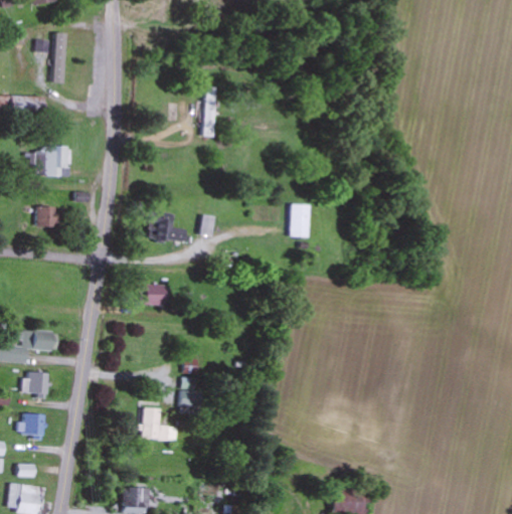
[(65,33),(54,33),(51,82),(63,83),(65,33)]
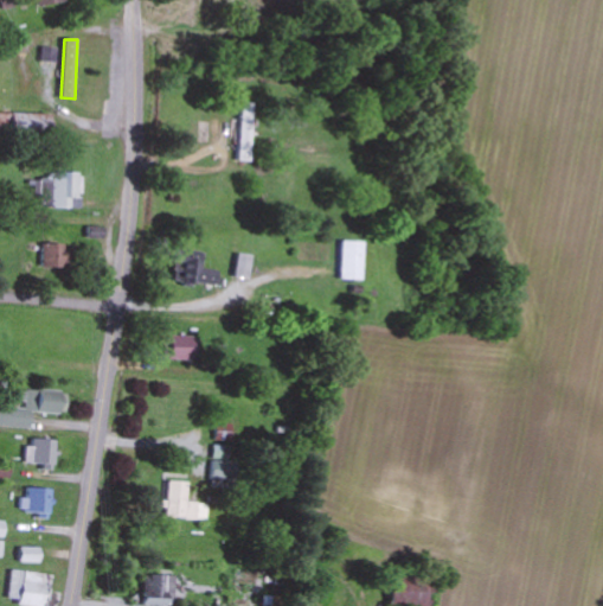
[(58,62),(59,48),(42,46),(42,62),(58,62)]
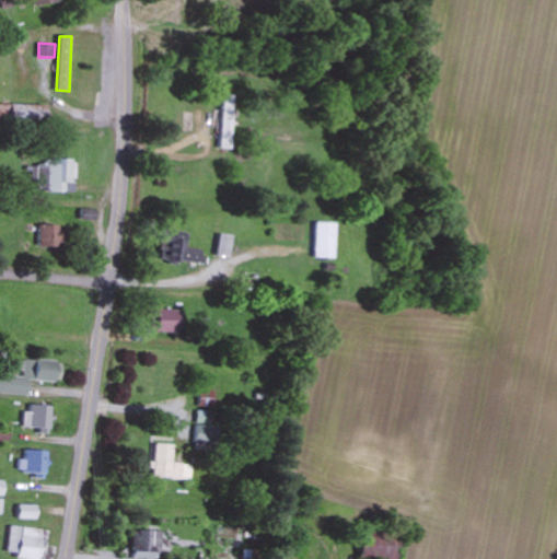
[(234,149),(235,95),(222,95),(221,149),(234,149)]
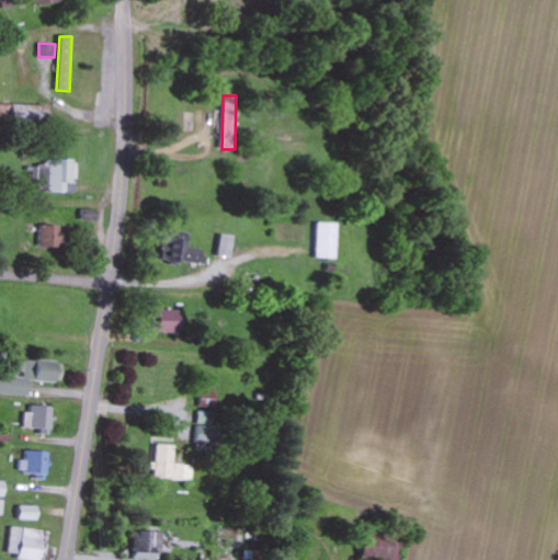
[(8,124),(46,125),(46,105),(8,104),(8,124)]
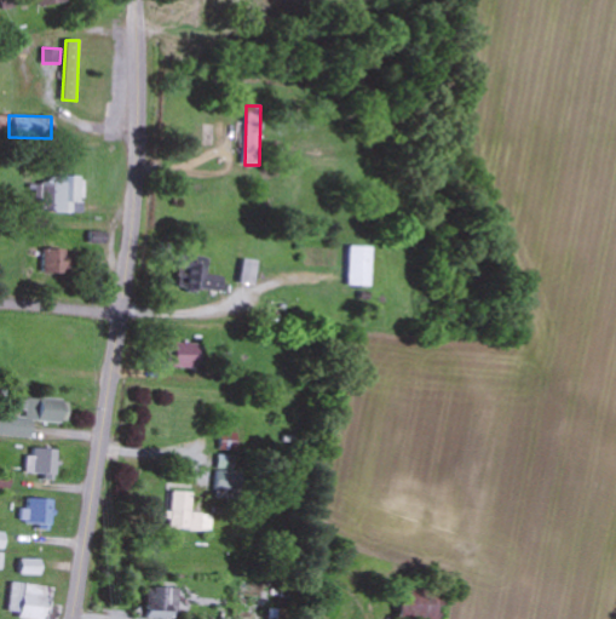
[(74,212),(74,201),(84,201),(84,179),(36,179),(36,199),(41,199),(41,212),(74,212)]
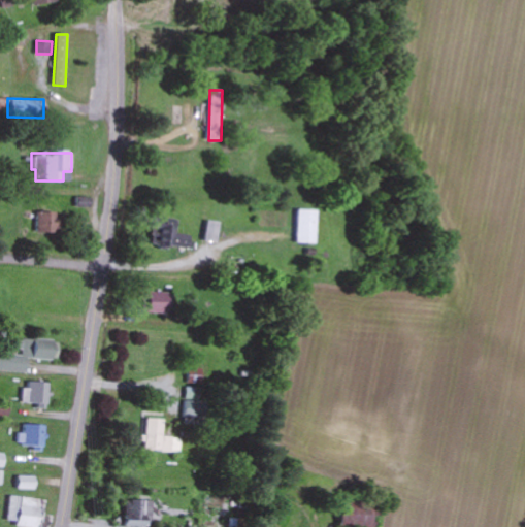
[(317,244),(318,210),(298,209),(297,243),(317,244)]
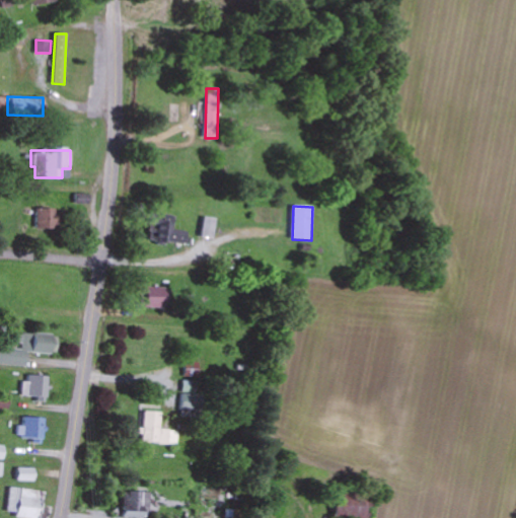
[(56,229),(57,209),(38,209),(37,229),(56,229)]
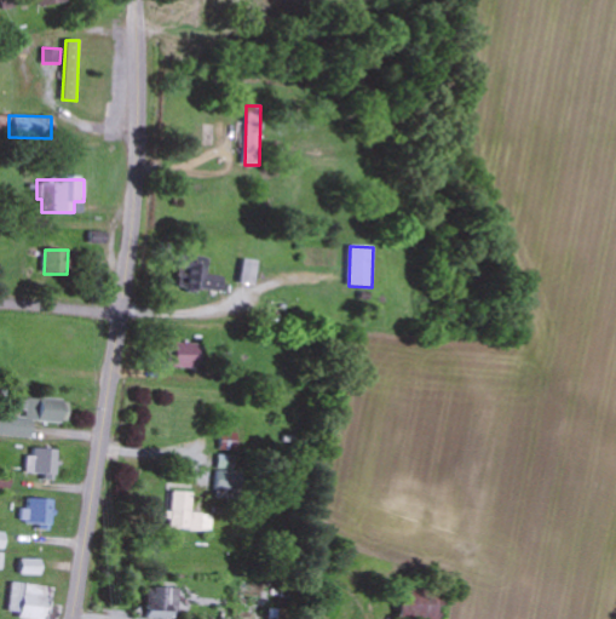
[(211,258),(179,253),(176,284),(189,286),(189,288),(222,293),(224,276),(208,274),(211,258)]
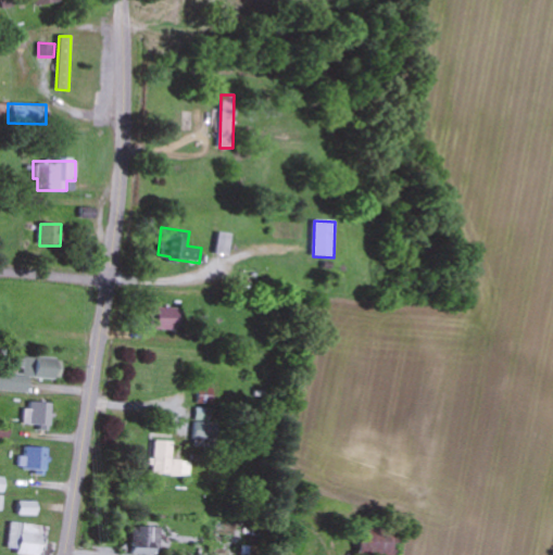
[(230,255),(234,234),(218,231),(215,253),(230,255)]
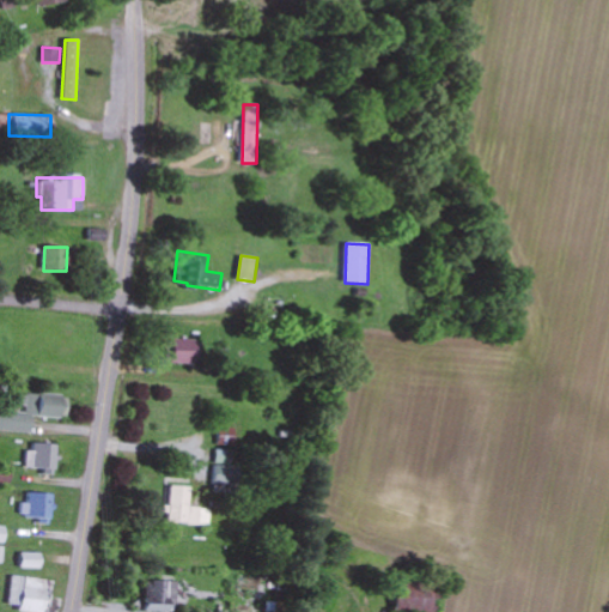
[(169,363),(196,364),(198,340),(169,339),(169,363)]
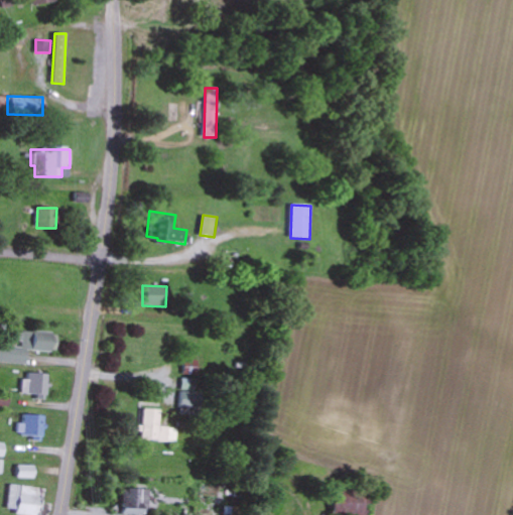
[(0,353),(0,363),(26,364),(26,351),(55,352),(56,333),(16,332),(15,346),(0,345),(0,353)]
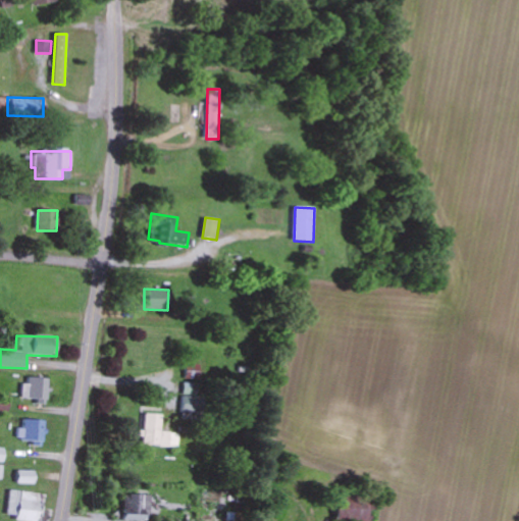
[(28,383),(23,383),(21,398),(48,401),(50,379),(29,376),(28,383)]
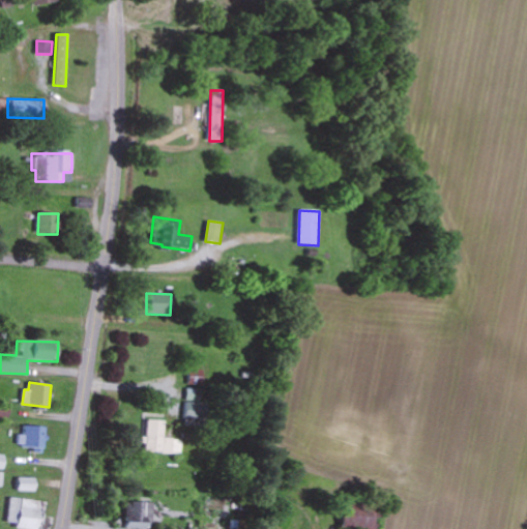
[(183,439),(165,438),(166,420),(145,419),(144,452),(183,453),(183,439)]
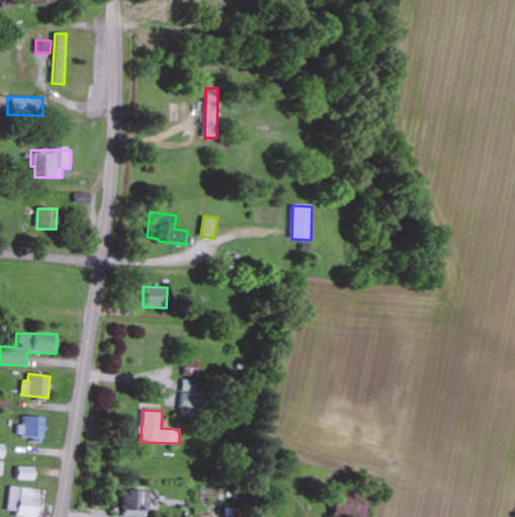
[(18,425),(17,437),(44,438),(45,417),(23,416),(23,425),(18,425)]
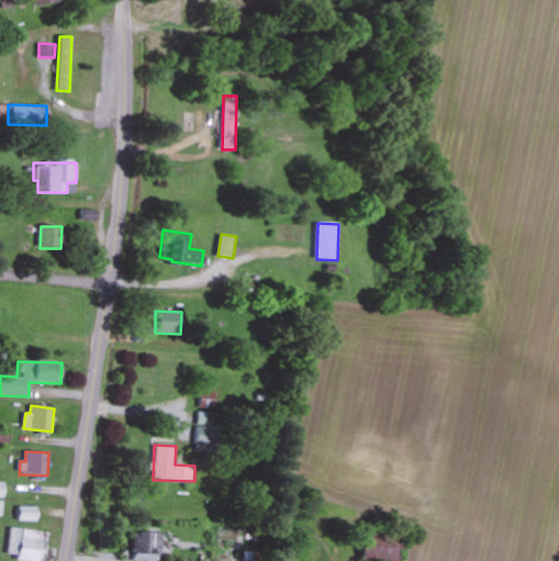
[(37,520),(37,506),(19,506),(18,519),(37,520)]
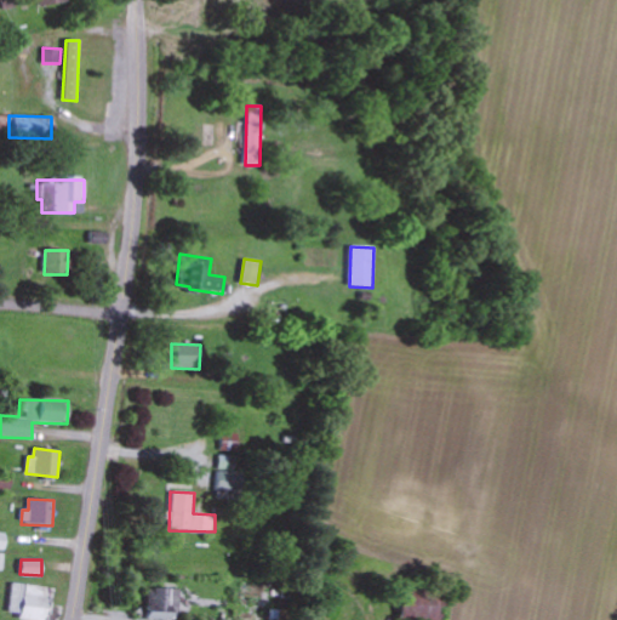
[(9,616),(46,619),(51,619),(56,587),(11,582),(9,616)]
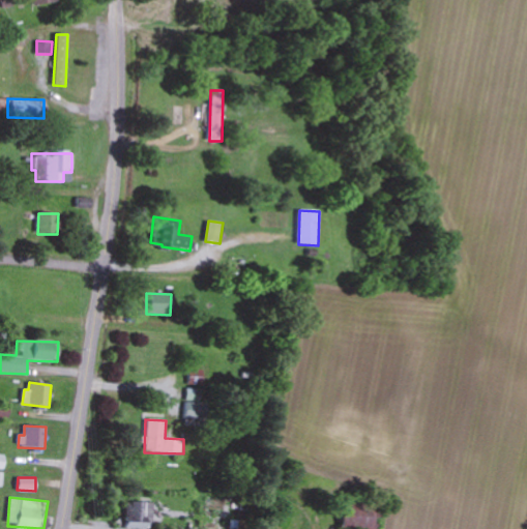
[(154,501),(125,501),(125,528),(153,528),(154,501)]
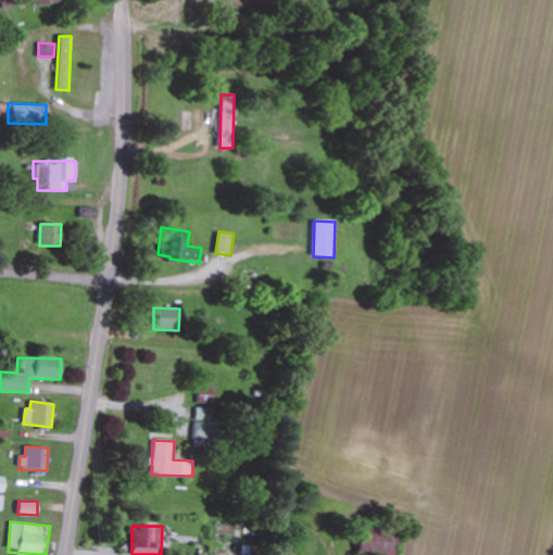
[(391,531),(356,531),(356,554),(392,554),(391,531)]
